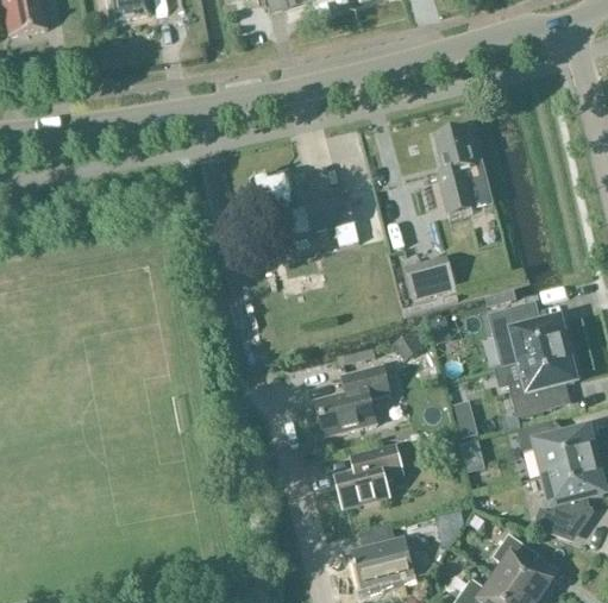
[(48,29),(42,0),(1,0),(8,37),(48,29)]
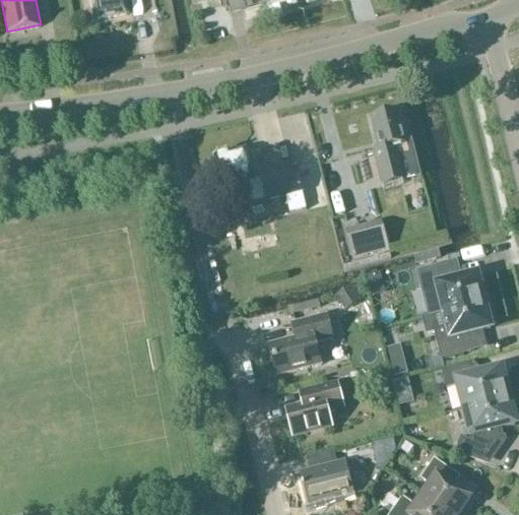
[(127,12),(124,0),(90,0),(93,18),(127,12)]
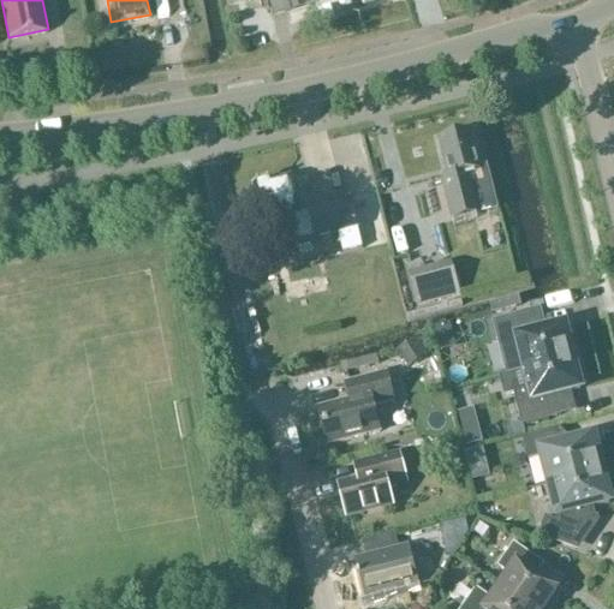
[(476,133),(474,126),(440,135),(449,172),(443,174),(447,191),(451,191),(457,215),(499,204),(488,161),(483,162),(476,133)]
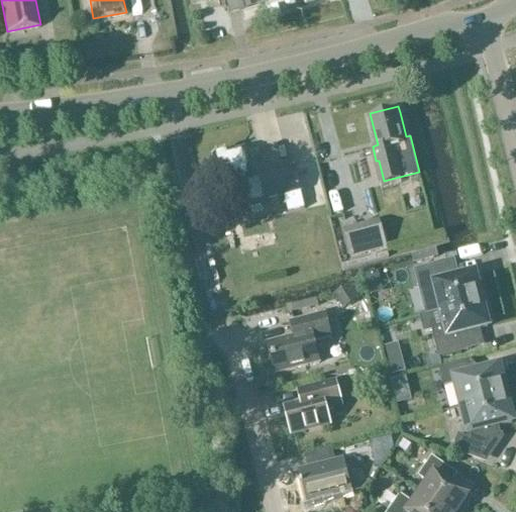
[(297,164),(261,173),(261,175),(253,177),(245,145),(231,149),(231,147),(214,152),(217,164),(206,166),(211,188),(238,181),(243,199),(266,193),(268,197),(286,193),(290,210),(306,206),(301,189),(303,189),(297,164)]
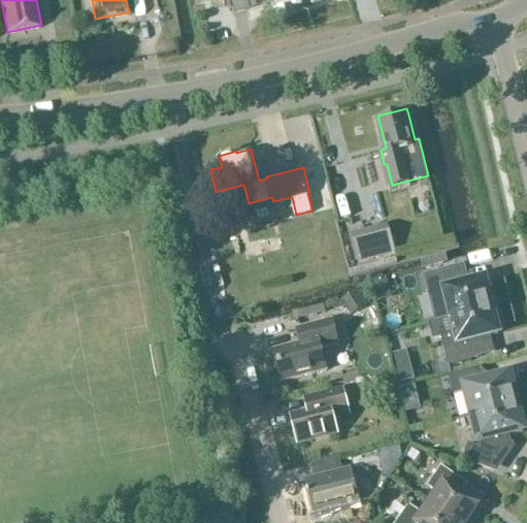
[(389,221),(352,230),(359,256),(395,247),(389,221)]
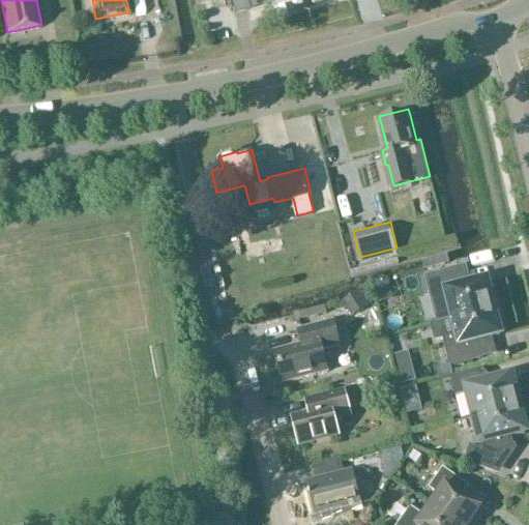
[(449,300),(452,315),(495,304),(494,298),(498,297),(494,280),(489,281),(489,278),(466,283),(461,266),(428,274),(435,303),(449,300)]
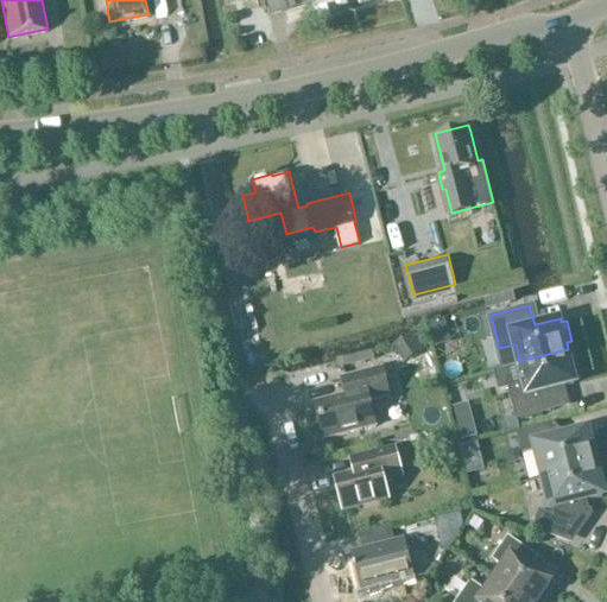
[(570,356),(568,349),(519,361),(494,368),(494,369),(499,368),(504,385),(509,384),(517,417),(555,406),(550,387),(576,380),(575,376),(580,375),(575,355),(570,356)]
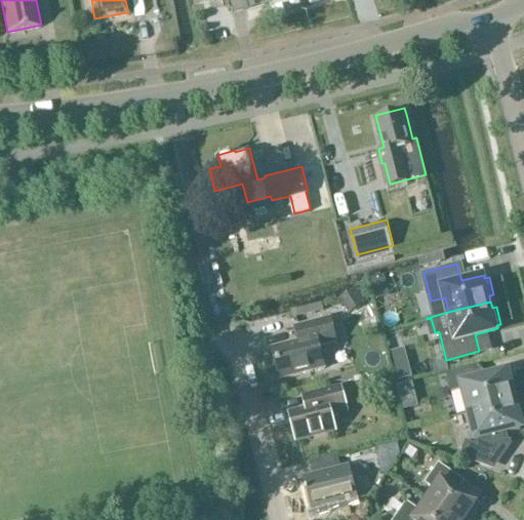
[(299,338),(273,345),(281,376),(325,365),(320,344),(337,338),(331,315),(295,324),(299,338)]
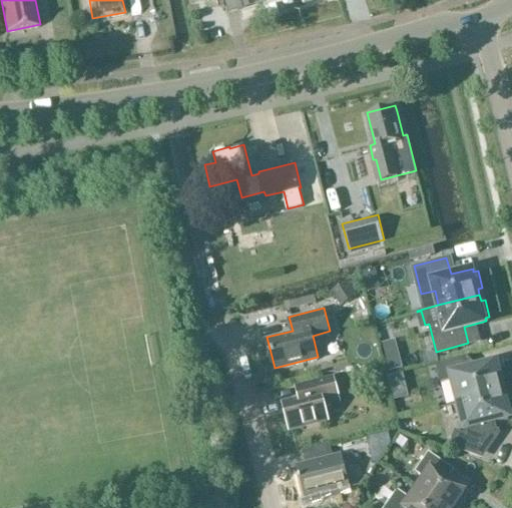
[(452,376),(459,400),(503,389),(496,362),(482,365),(482,363),(469,366),(467,357),(439,364),(443,379),(452,376)]
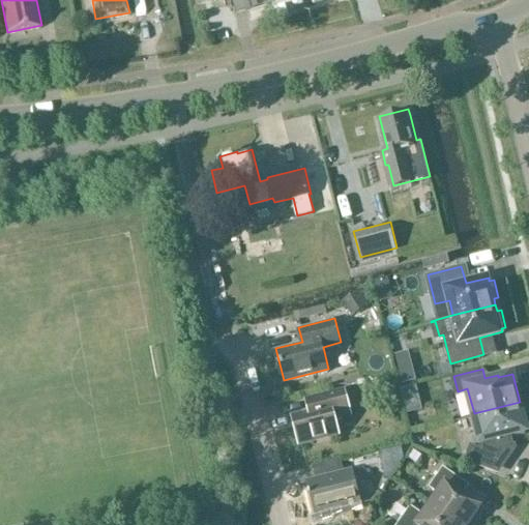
[(292,415),(299,442),(341,432),(336,416),(352,412),(346,387),(315,396),(318,408),(292,415)]
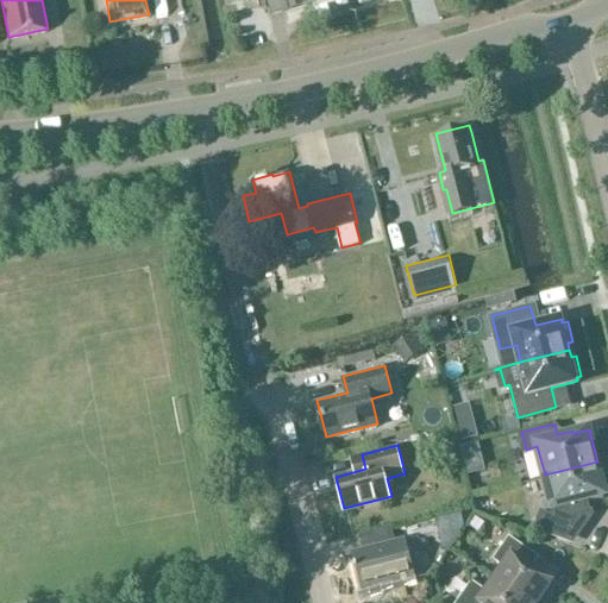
[(606,494),(597,462),(545,475),(552,507),(553,507),(551,514),(543,510),(537,526),(569,536),(576,514),(591,509),(589,498),(606,494)]
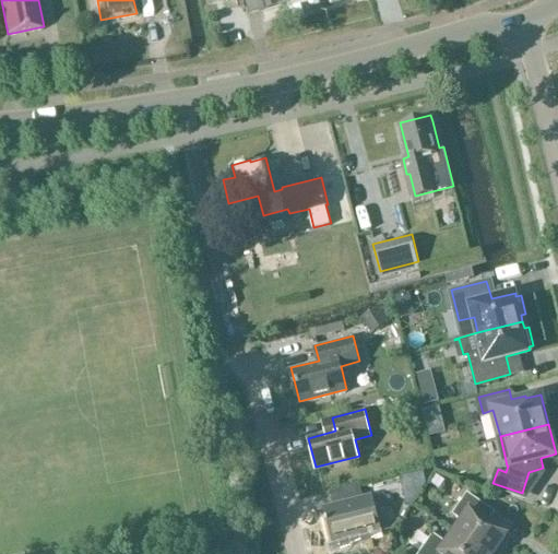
[(455,530),(489,553),(493,553),(507,533),(488,520),(496,509),(467,491),(453,511),(463,518),(455,530)]
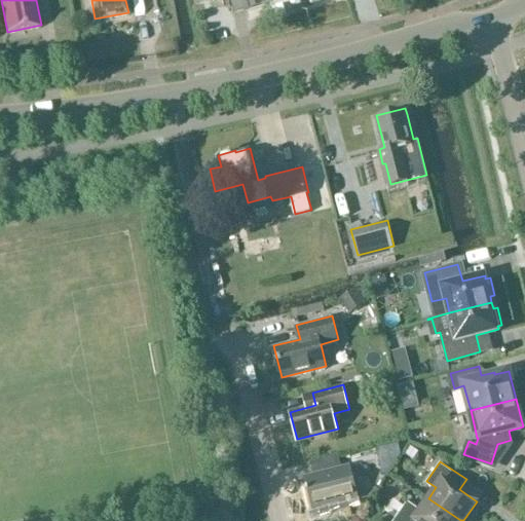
[(304,476),(312,508),(359,496),(351,463),(304,476)]
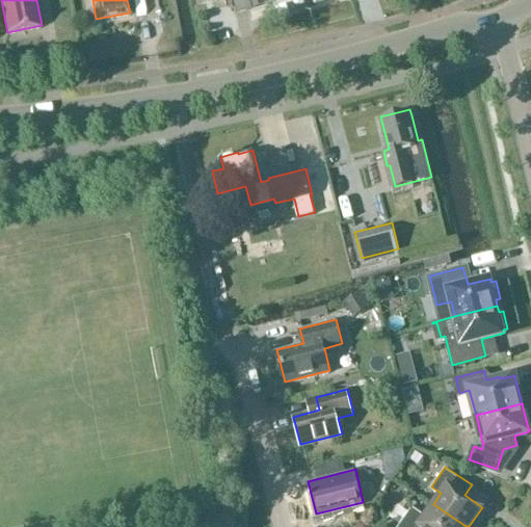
[(466,526),(433,504),(426,515),(413,505),(397,526),(466,526)]
